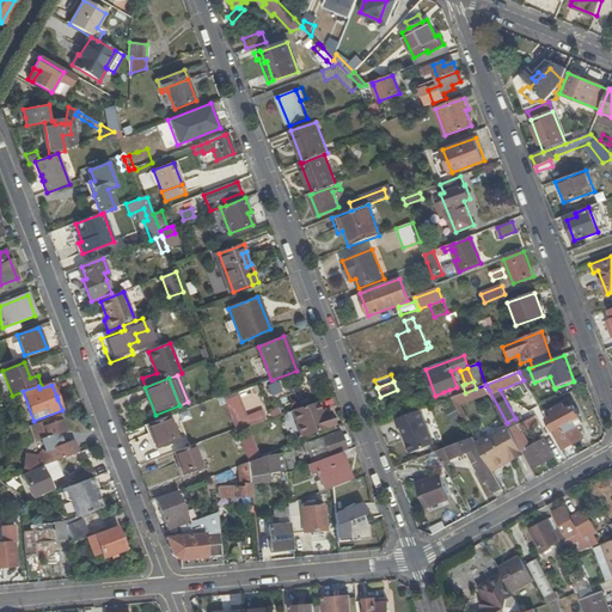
[(465,393),(463,393),(467,401),(489,390),(485,385),(476,389),(465,393)]
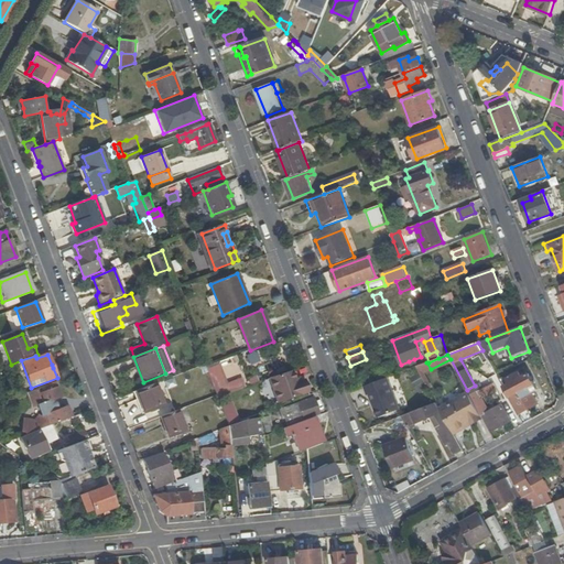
[(143,382),(133,357),(131,358),(141,382),(143,382)]
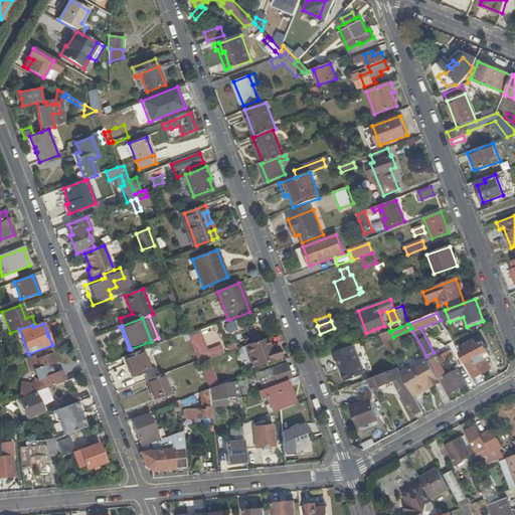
[(188,335),(198,361),(199,363),(220,355),(218,349),(211,352),(203,329),(188,335)]
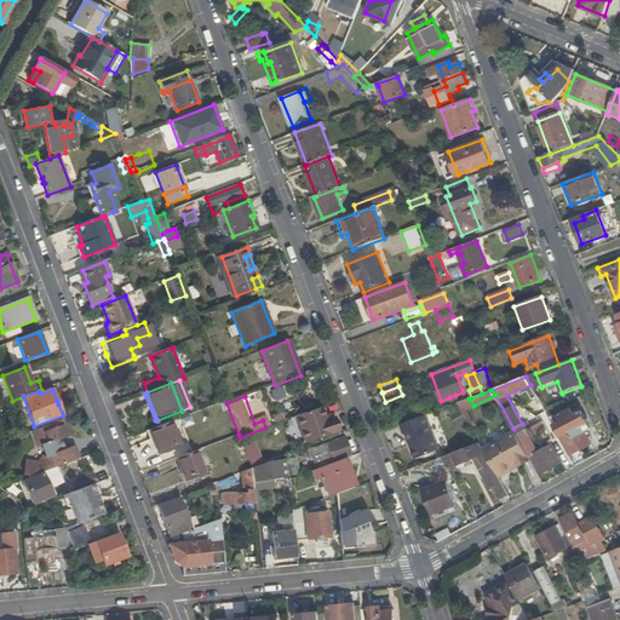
[(458,403),(461,411),(474,406),(469,399),(458,403)]
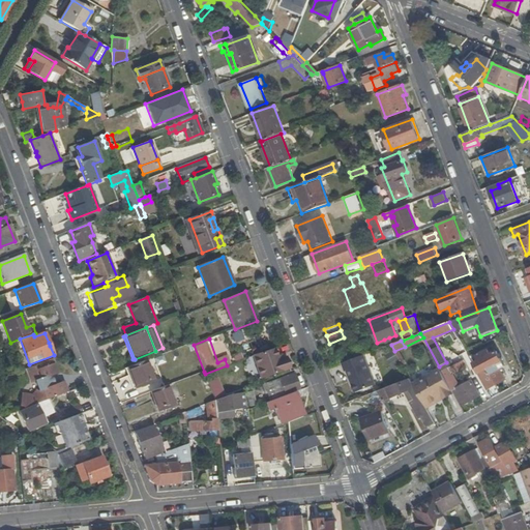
[(277,360),(277,357),(274,349),(253,355),(260,378),(290,369),(286,357),(281,359),(277,360)]
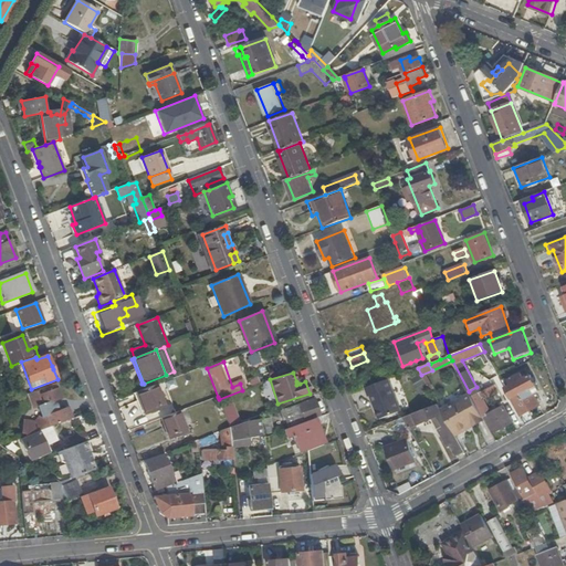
[(522,415),(530,411),(541,406),(534,394),(540,391),(531,375),(524,378),(522,374),(510,379),(513,385),(506,387),(522,415)]
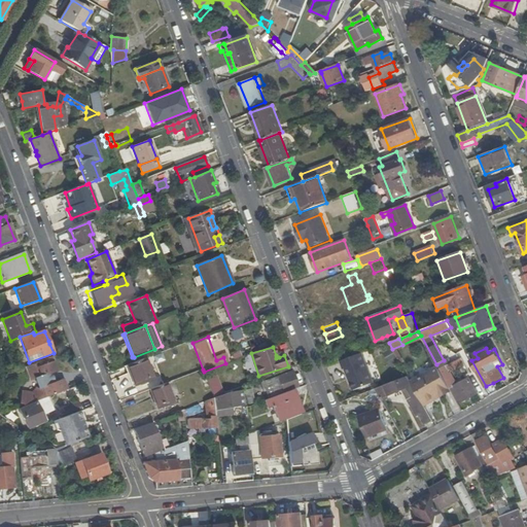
[(361,353),(341,361),(344,372),(346,371),(353,390),(373,383),(361,353)]
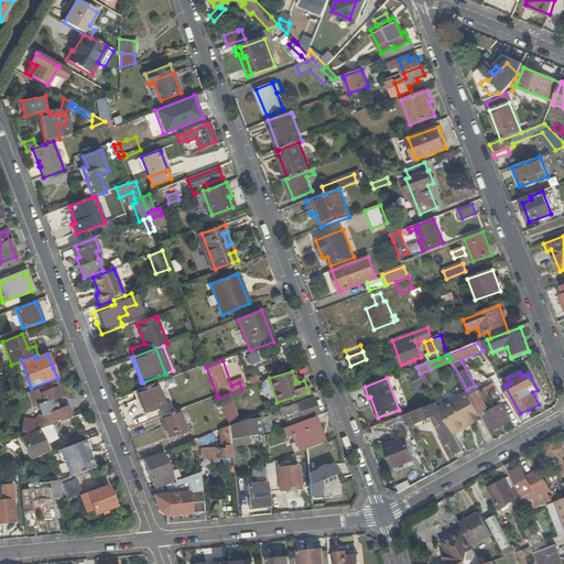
[(475,386),(467,390),(469,396),(477,391),(488,384),(490,388),(495,386),(492,380),(487,382),(486,380),(475,386)]
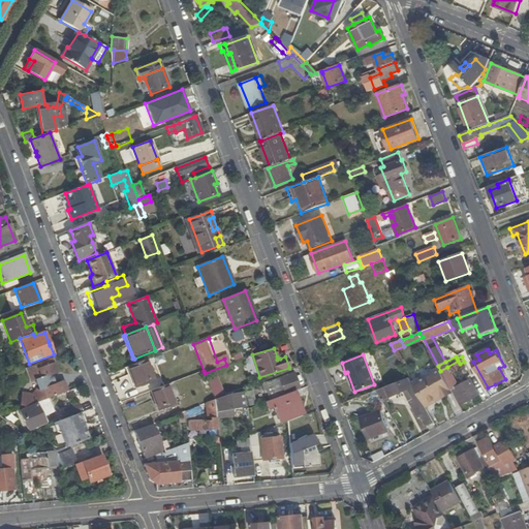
[(146,361),(126,368),(134,389),(154,381),(146,361)]
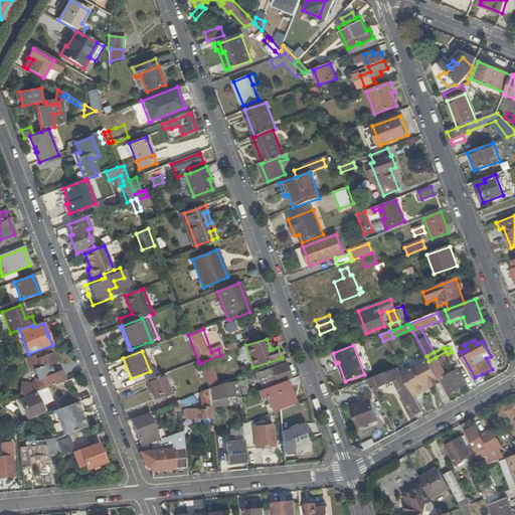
[(34,355),(26,358),(31,371),(55,363),(52,354),(35,360),(34,355)]
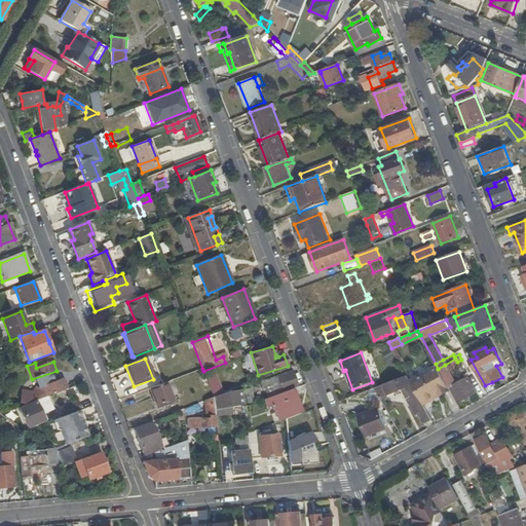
[(436,364),(408,378),(416,393),(421,402),(423,401),(426,404),(438,398),(437,396),(449,388),(446,383),(441,373),(438,369),(436,364)]
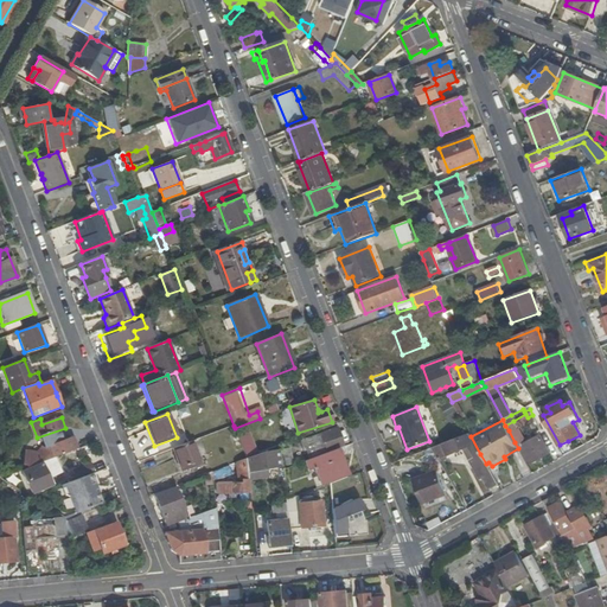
[(516,427),(509,430),(515,442),(521,440),(517,434),(519,433),(516,427)]
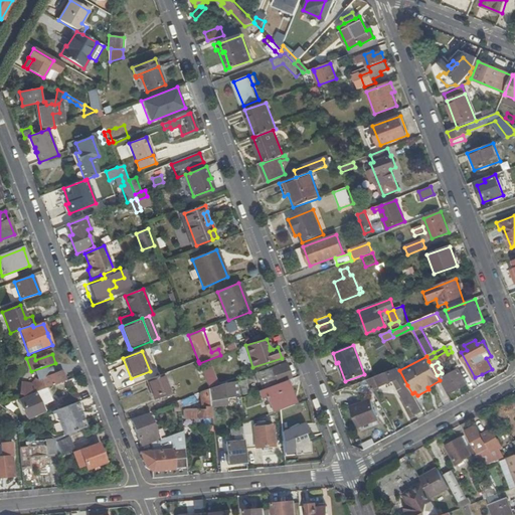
[(291,379),(286,364),(260,374),(265,388),(291,379)]
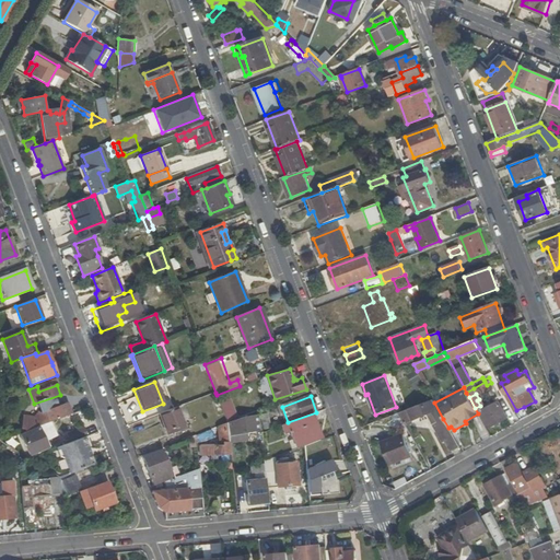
[(433,400),(399,413),(405,424),(427,416),(434,413),(438,421),(443,419),(434,403),(433,400)]
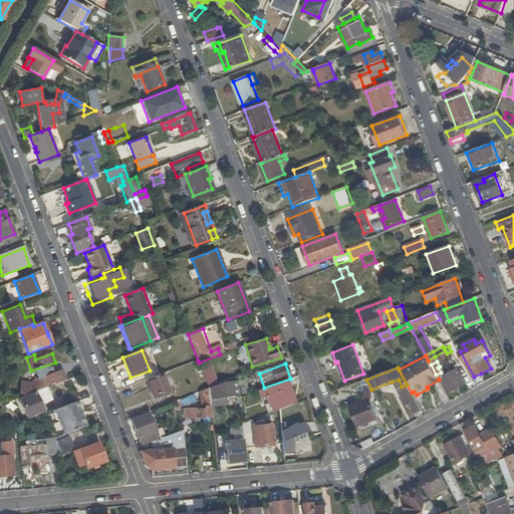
[(202,371),(209,389),(217,386),(211,368),(202,371)]
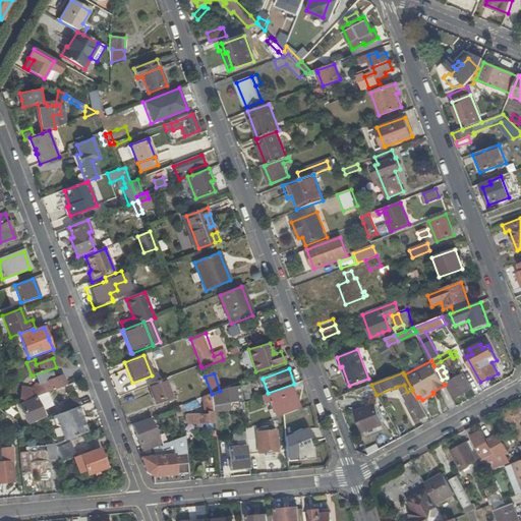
[(454,399),(472,389),(463,373),(446,384),(454,399)]
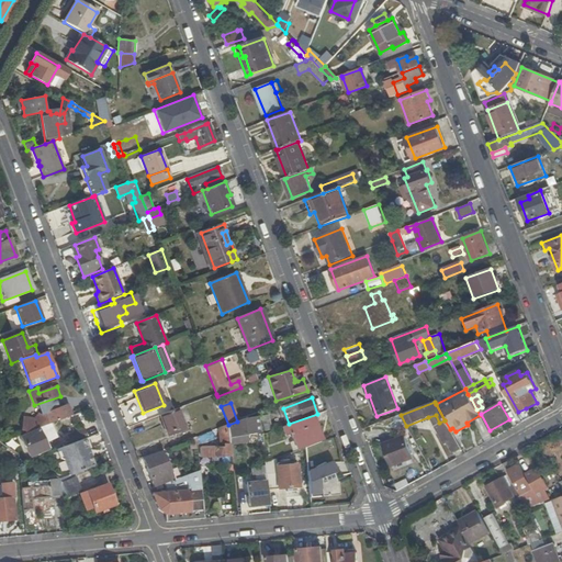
[(37,415),(42,427),(68,416),(65,405),(37,415)]
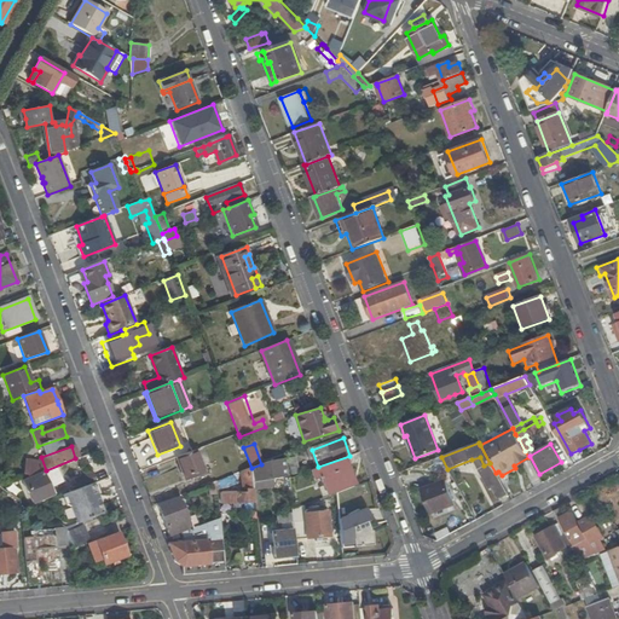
[(196,450),(173,458),(183,481),(204,473),(196,450)]
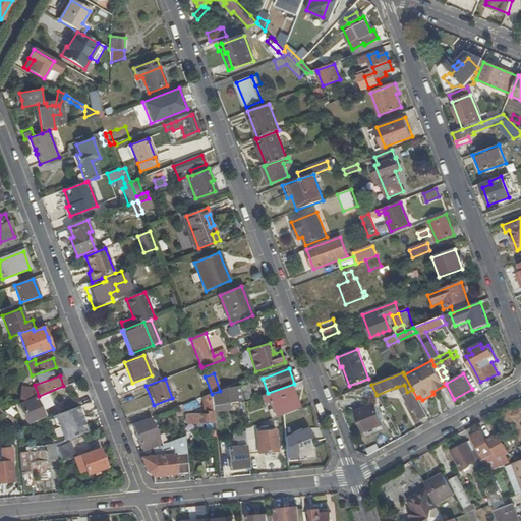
[(479,383),(483,392),(493,387),(487,379),(480,382),(479,383)]
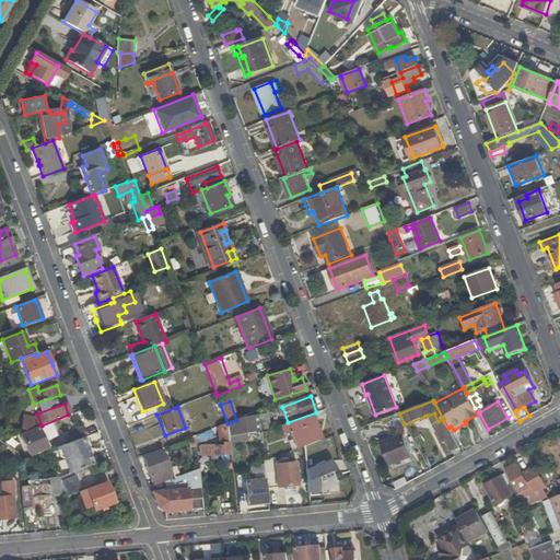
[(434,413),(427,416),(431,426),(432,424),(438,421),(434,413)]
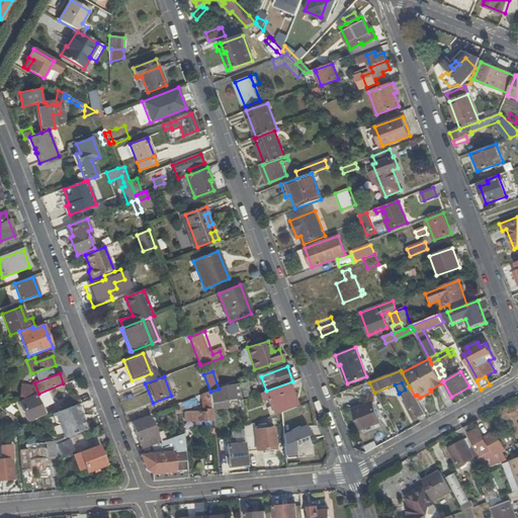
[(430,390),(431,392),(443,384),(442,382),(430,390)]
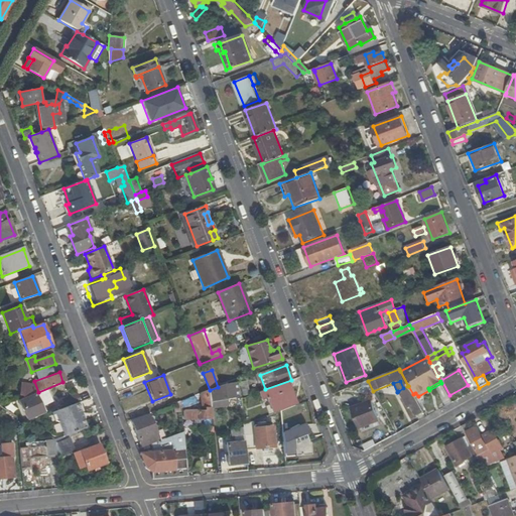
[(218,387),(210,390),(211,408),(228,405),(228,399),(239,398),(238,383),(223,385),(218,387)]
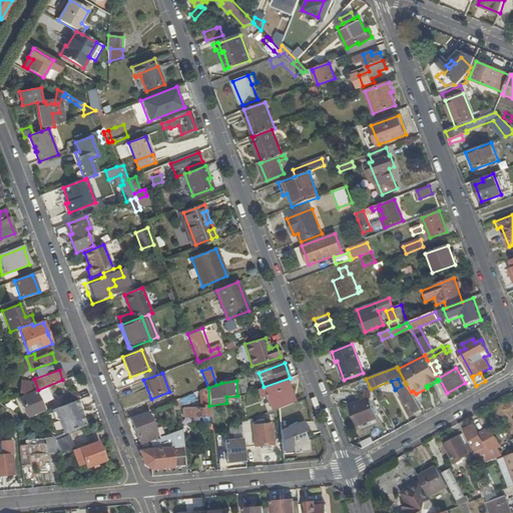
[(282,382),(258,391),(262,401),(267,399),(272,412),(291,405),(282,382)]
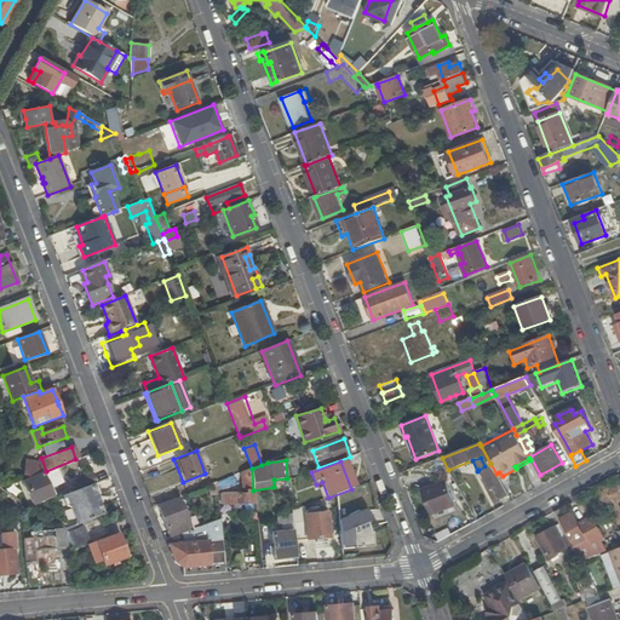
[(497,474),(491,464),(484,466),(478,470),(491,491),(493,488),(500,500),(509,495),(499,478),(497,474)]
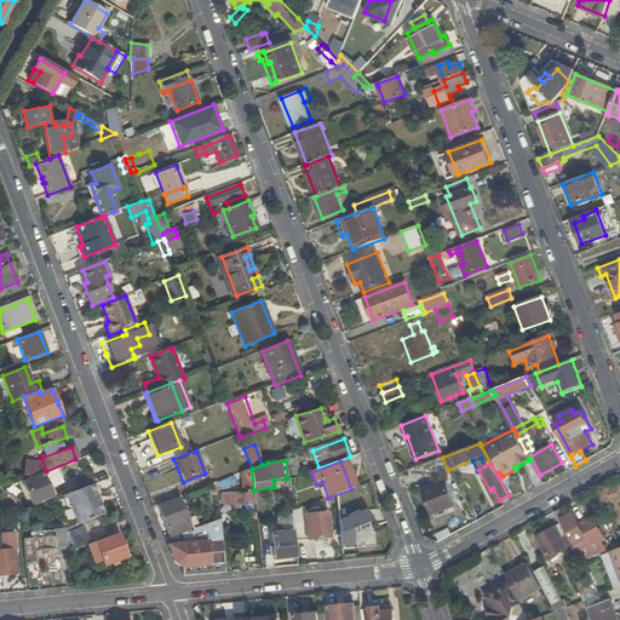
[(252,469),(241,472),(244,491),(237,492),(239,493),(222,494),(222,504),(234,504),(237,504),(254,503),(253,491),(252,469)]
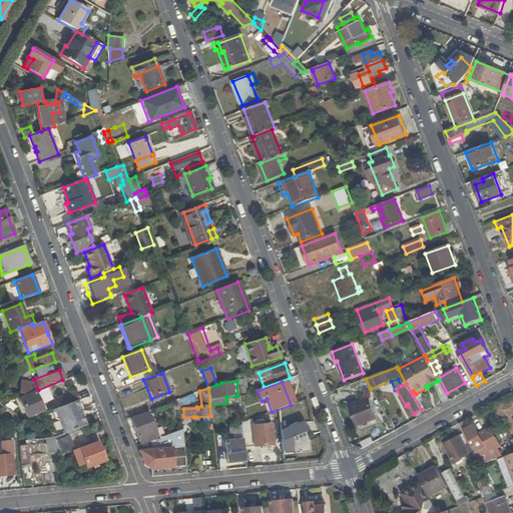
[(51,392),(43,396),(46,403),(55,399),(51,392)]
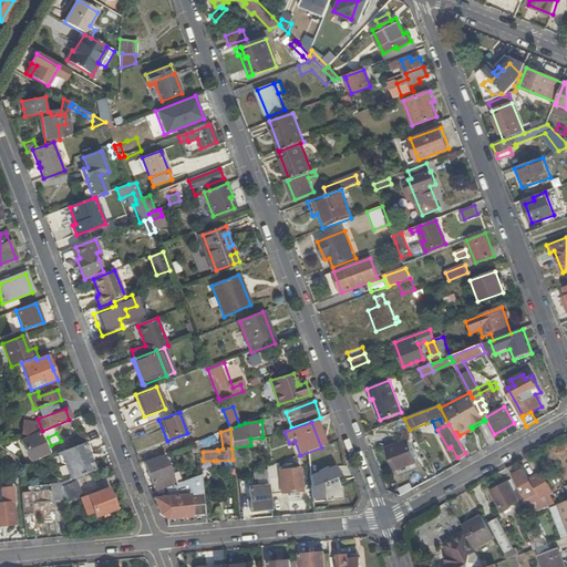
[(48,454),(39,434),(19,442),(28,462),(37,457),(38,459),(48,454)]
